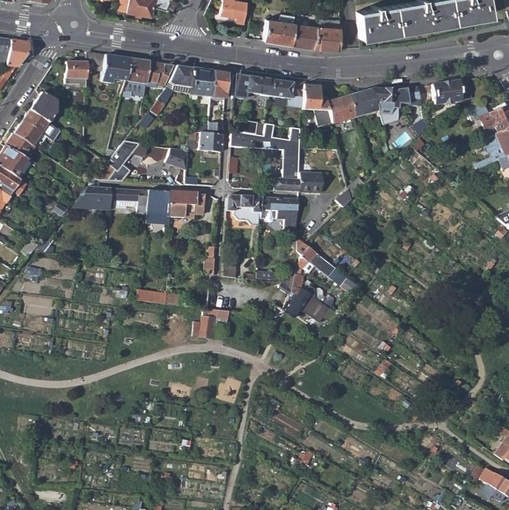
[(129,0),(127,10),(151,14),(153,0),(129,0)]
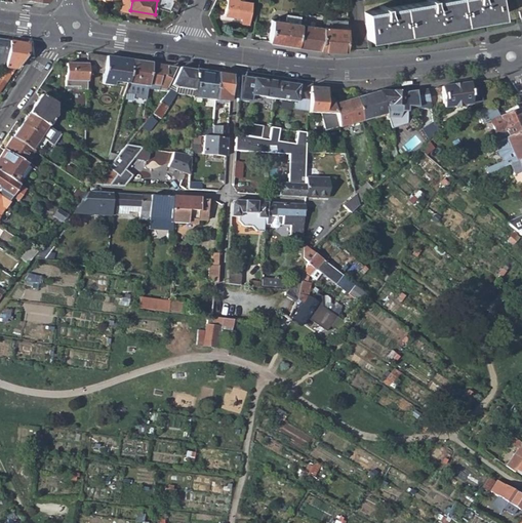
[(228,0),(227,13),(242,15),(242,19),(250,21),(252,0),(228,0)]
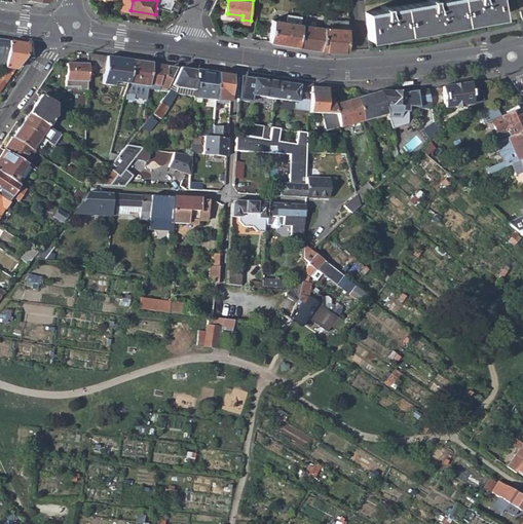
[(382,8),(368,10),(372,36),(502,12),(499,0),(431,0),(428,0),(422,0),(388,6),(389,7),(387,7),(387,3),(382,4),(383,8),(382,8)]
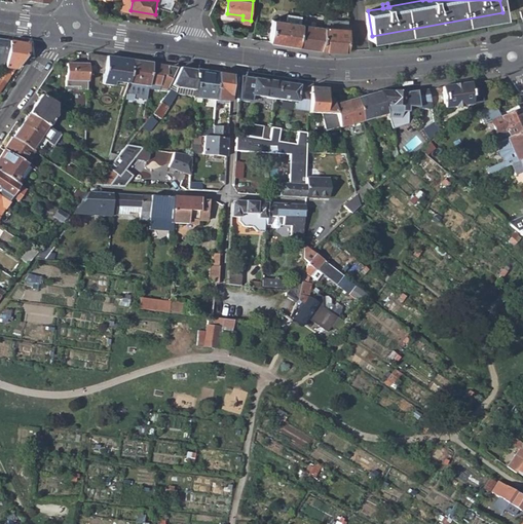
[(326,26),(324,46),(349,46),(349,20),(328,19),(328,26),(326,26)]
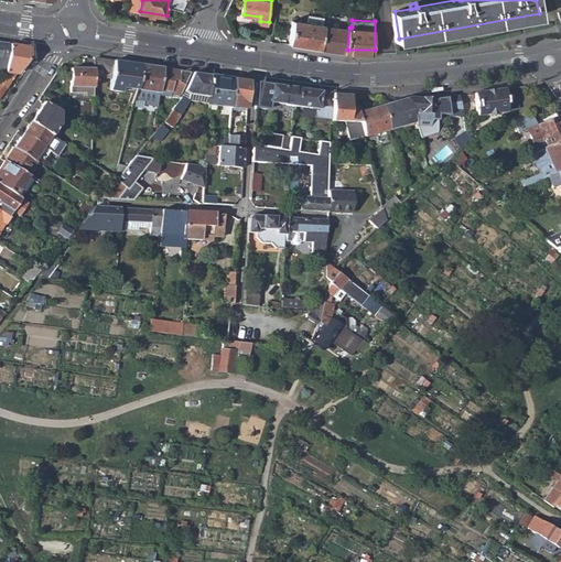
[(294,21),(292,42),(322,46),(325,25),(294,21)]
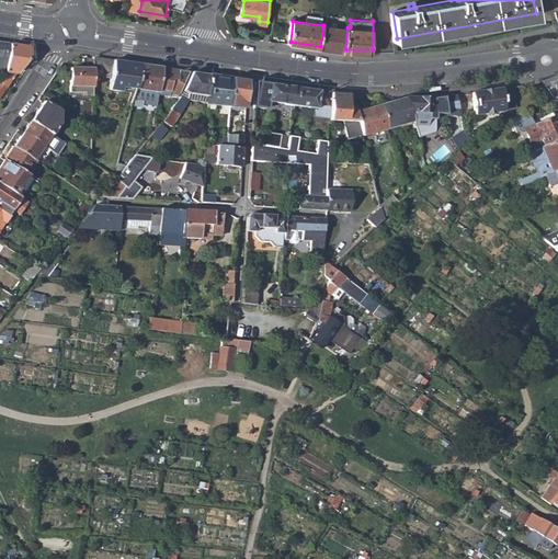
[(323,25),(320,46),(345,49),(348,27),(323,25)]
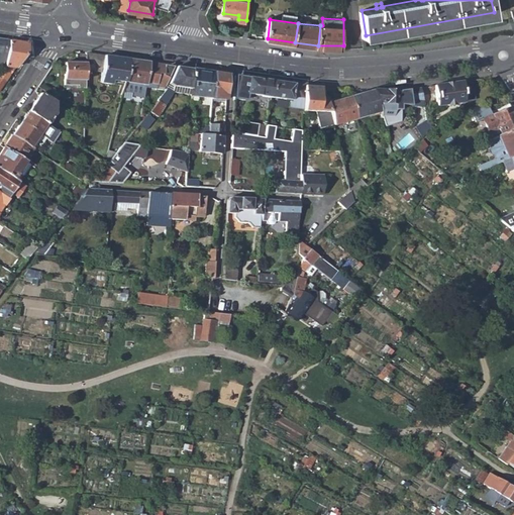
[(0,62),(5,63),(7,61),(10,38),(0,36),(0,62)]
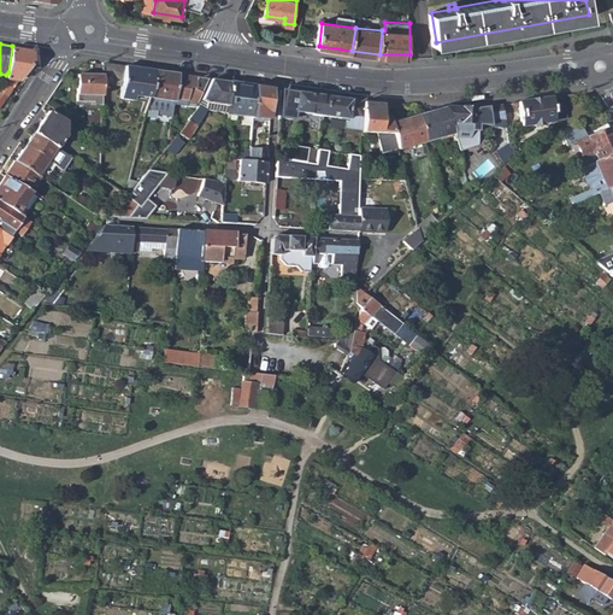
[(3,81),(0,85),(0,106),(34,58),(35,50),(12,46),(9,72),(6,75),(3,81)]
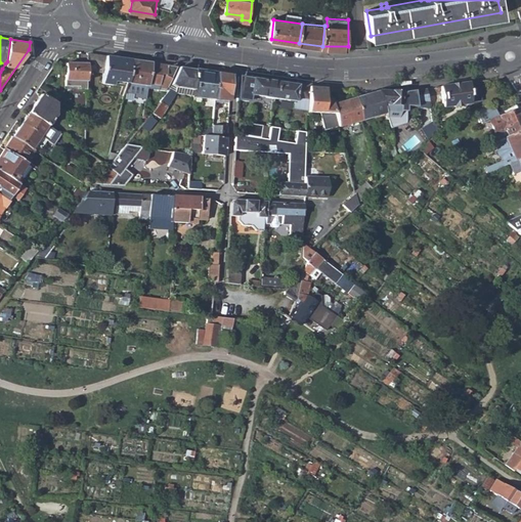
[(133,58),(90,52),(89,70),(105,72),(104,82),(128,86),(128,82),(130,82),(133,58)]
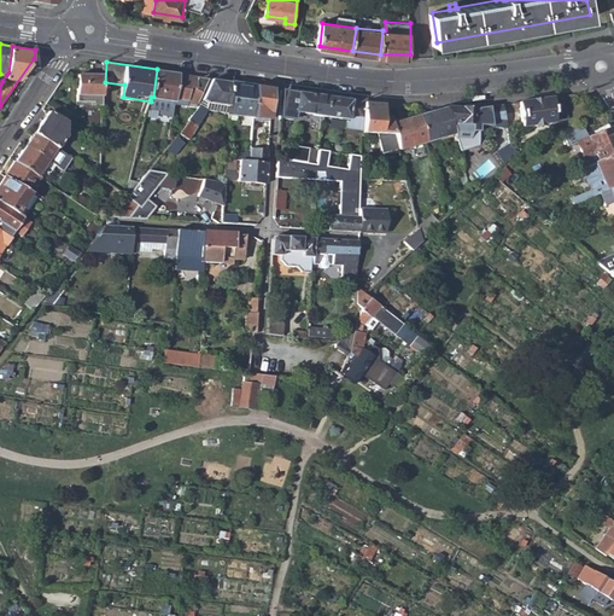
[(157,69),(153,97),(179,100),(182,73),(157,69)]
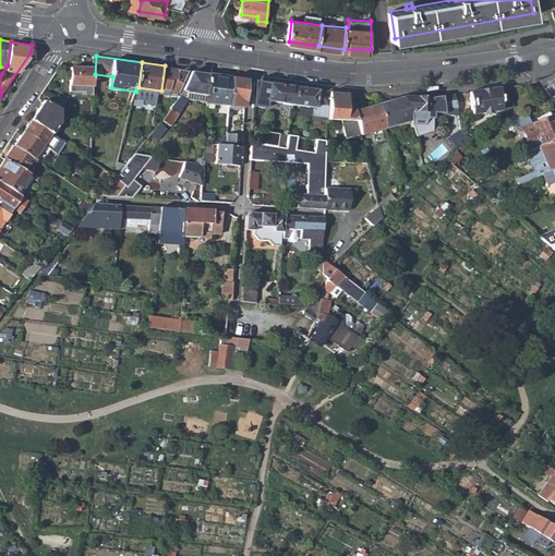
[(165,65),(161,91),(163,88),(173,91),(172,93),(180,95),(186,82),(179,81),(181,69),(165,65)]
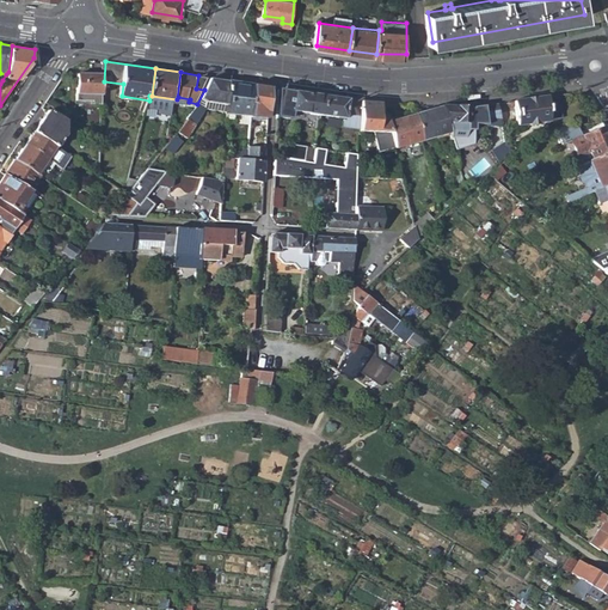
[(77,74),(69,103),(96,110),(94,115),(103,117),(104,81),(77,74)]
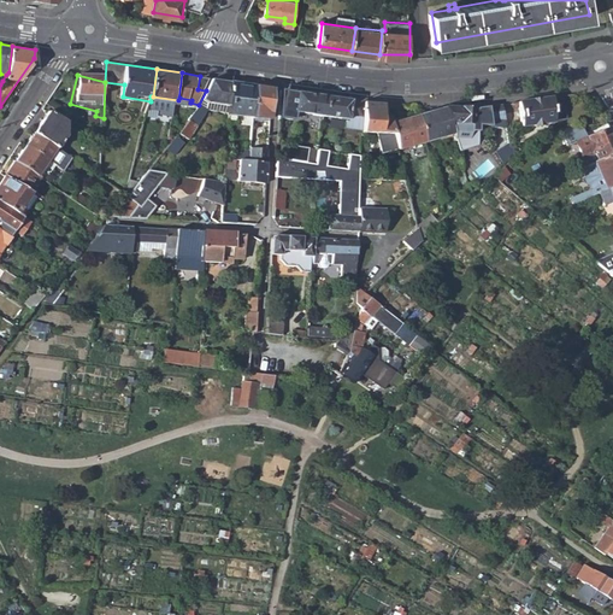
[(200,76),(198,89),(206,91),(211,77),(200,76)]
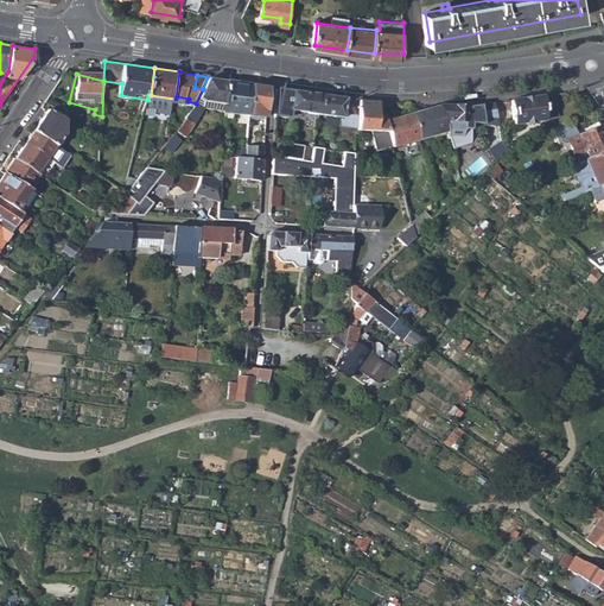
[(210,76),(203,98),(228,101),(230,80),(210,76)]
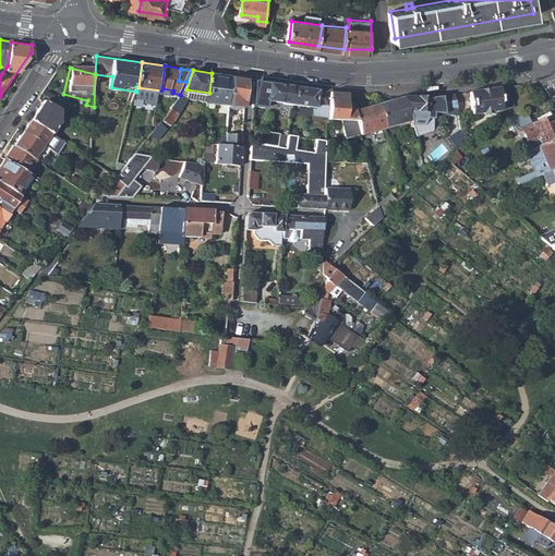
[(209,93),(209,100),(209,103),(219,104),(231,104),(231,99),(232,76),(212,73),(209,93)]
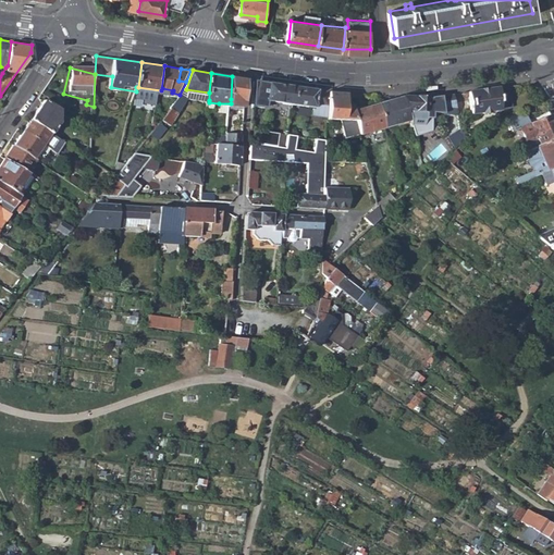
[(231,99),(231,103),(231,105),(245,106),(247,78),(234,76),(233,99),(231,99)]
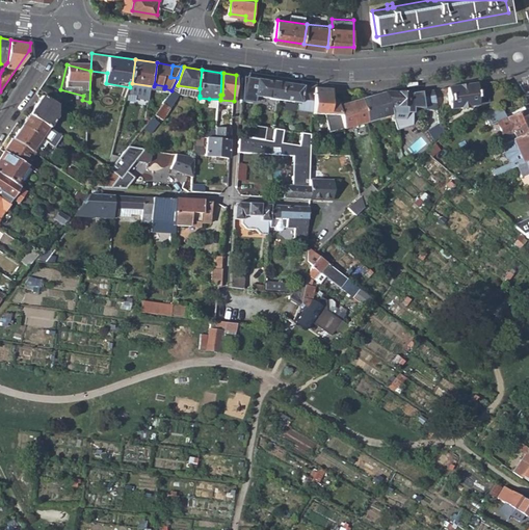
[(244,76),(242,101),(255,103),(256,96),(280,99),(283,81),(244,76)]
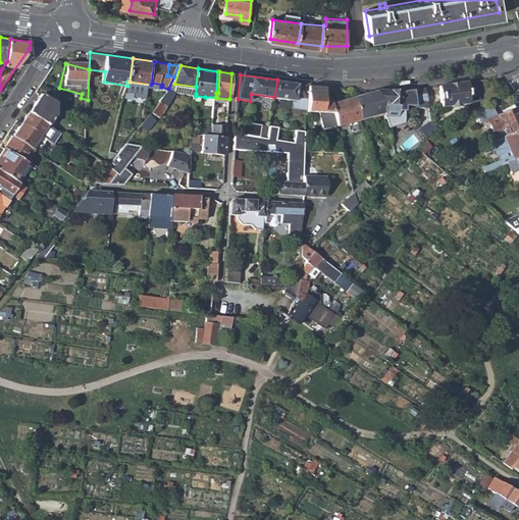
[(473,80),(440,85),(444,105),(454,103),(454,105),(461,104),(461,103),(478,99),(476,79),(473,80)]
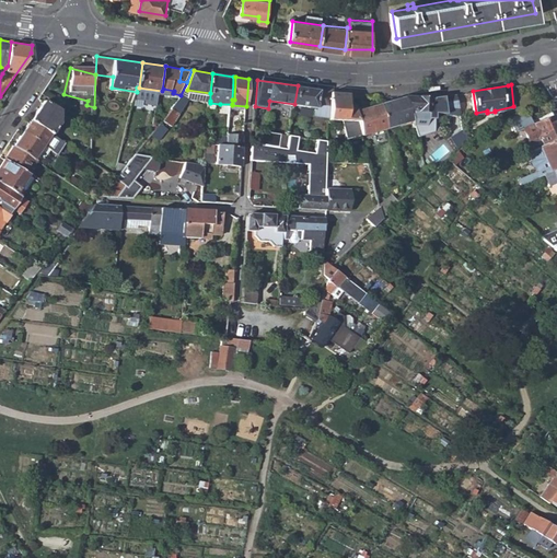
[(298,85),(294,104),(316,106),(315,114),(331,116),(332,106),(332,91),(298,85)]
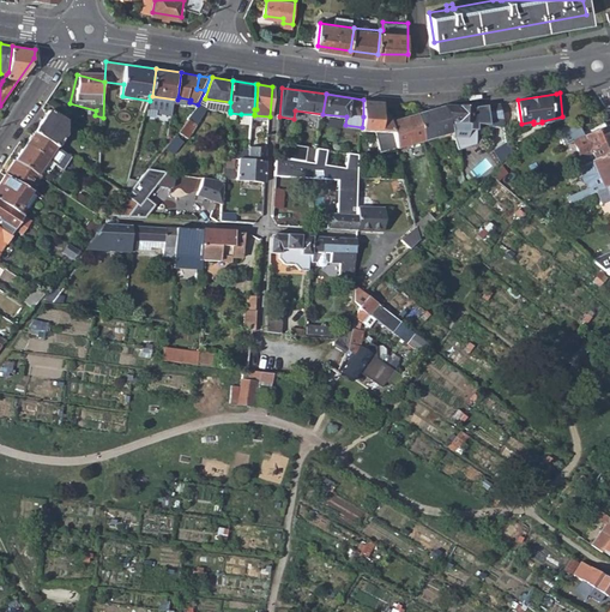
[(205,99),(203,105),(207,107),(210,107),(230,111),(230,102),(205,99)]
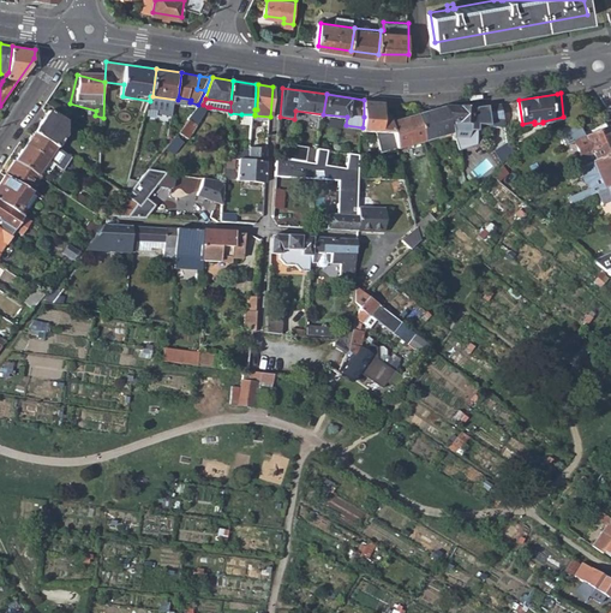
[(383,101),(364,100),(364,117),(371,117),(371,129),(383,130),(383,101)]
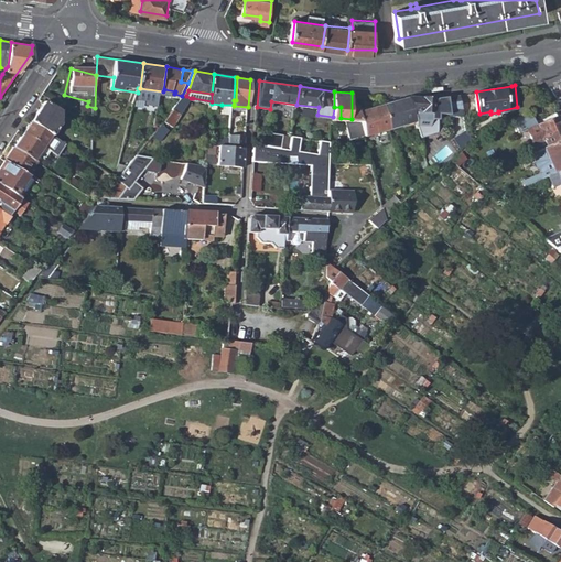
[(434,97),(410,96),(417,120),(418,126),(433,126),(434,111),(452,112),(453,95),(434,97)]
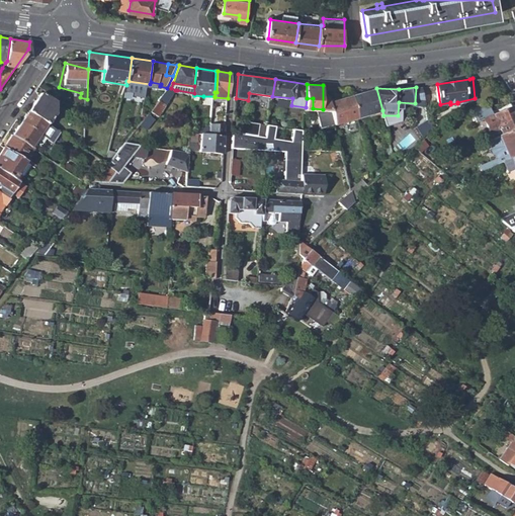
[(170,90),(154,110),(161,116),(175,94),(175,90),(171,88),(170,90)]
